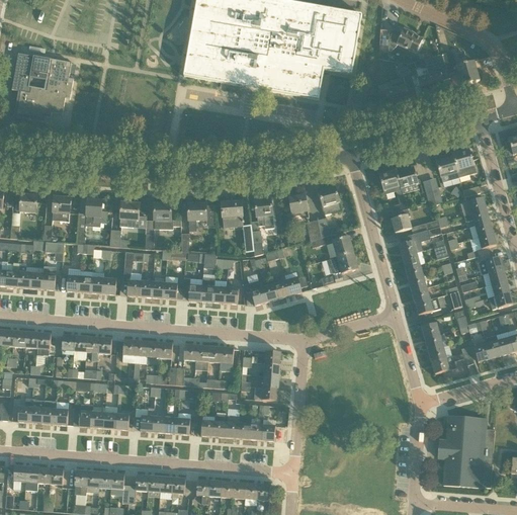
[(351,72),(361,13),(283,0),(277,0),(276,4),(252,0),(195,0),(183,75),(232,83),(233,77),(271,84),(270,90),(318,98),(323,68),(351,72)]
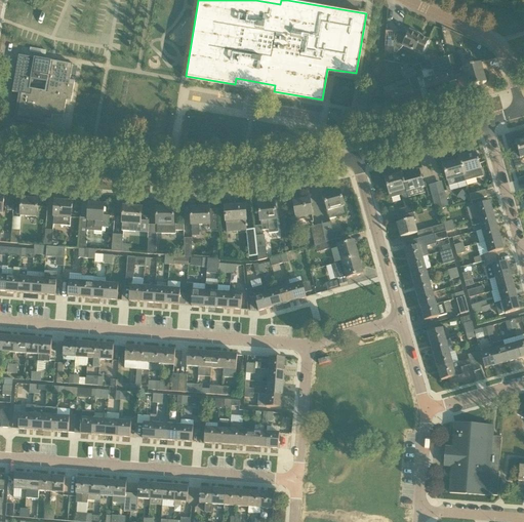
[(403,40),(401,43),(420,51),(427,38),(415,33),(416,31),(408,28),(406,33),(398,29),(395,36),(403,40)]
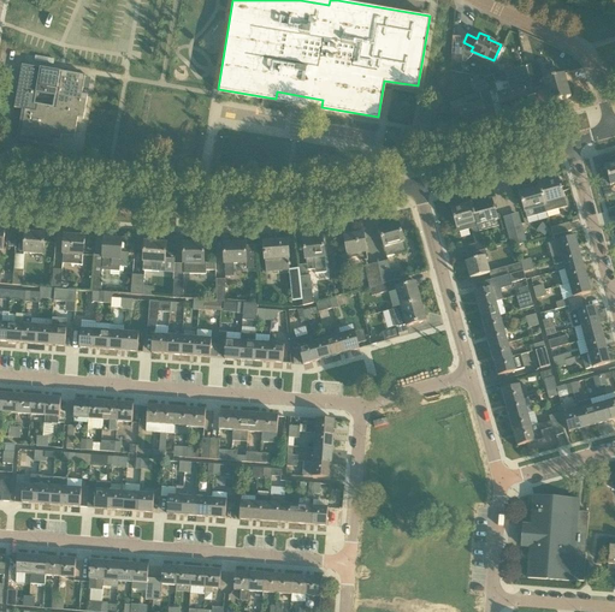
[(460,70),(461,53),(450,52),(450,67),(460,70)]
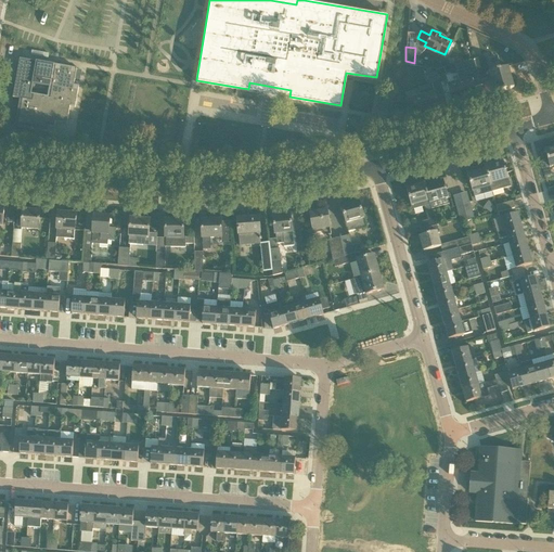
[(33,48),(31,54),(46,58),(48,51),(33,48)]
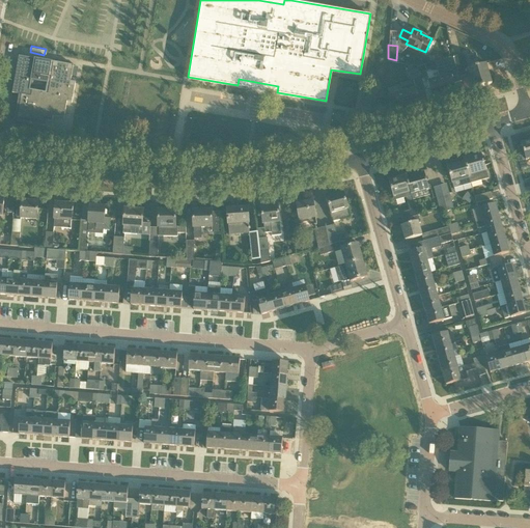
[(457,66),(459,75),(468,72),(472,86),(491,81),(484,61),(467,65),(463,51),(453,54),(457,66)]
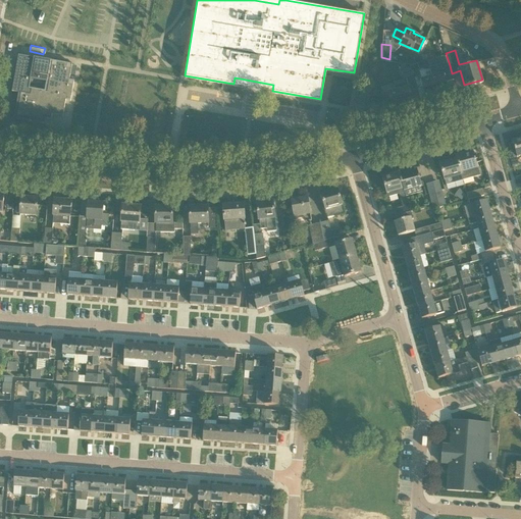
[(453,78),(452,73),(450,65),(446,53),(416,61),(418,66),(428,64),(431,74),(421,78),(419,72),(413,74),(417,87),(422,85),(425,96),(447,90),(444,80),(453,78)]
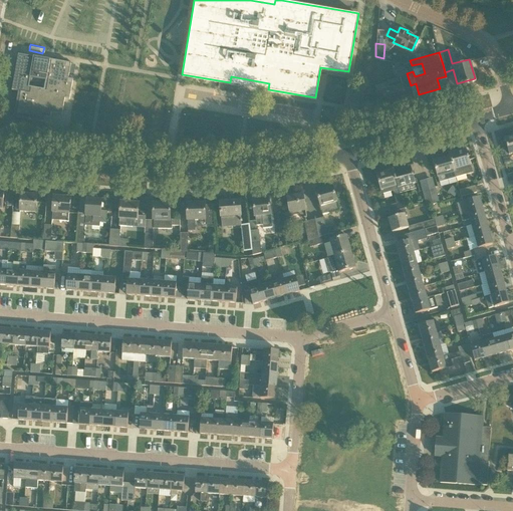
[(50,109),(60,111),(67,75),(62,74),(65,60),(27,53),(26,57),(19,55),(13,87),(11,86),(11,87),(19,89),(15,111),(31,114),(32,112),(49,115),(50,109)]
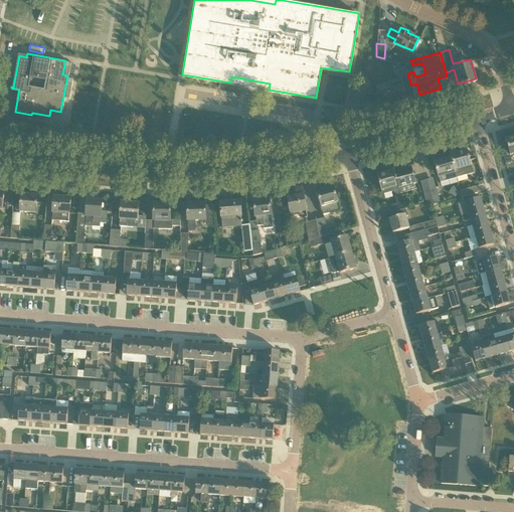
[(397,76),(399,75),(407,74),(403,61),(393,59),(397,76)]
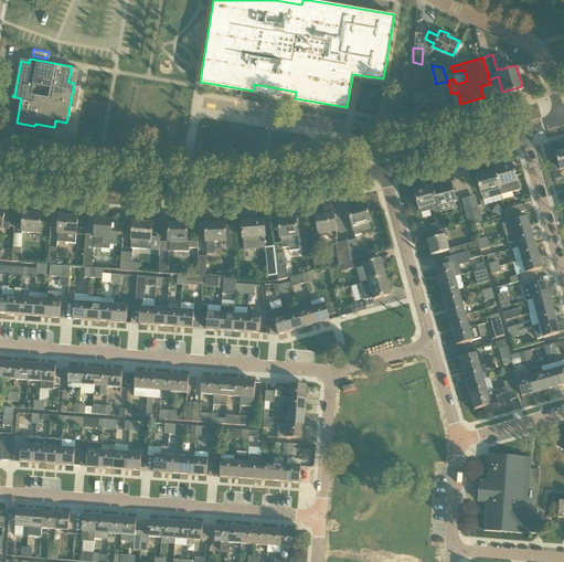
[(426,94),(419,96),(419,97),(418,98),(424,114),(446,107),(440,92),(438,83),(436,84),(425,87),(426,94)]
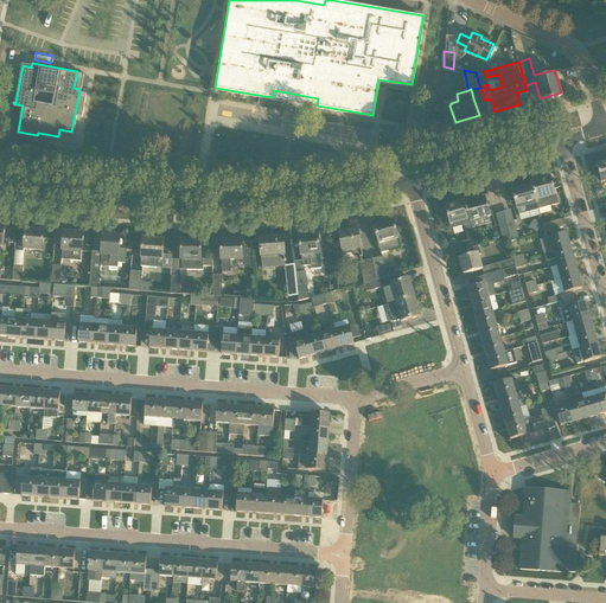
[(332,119),(329,141),(374,149),(377,126),(332,119)]
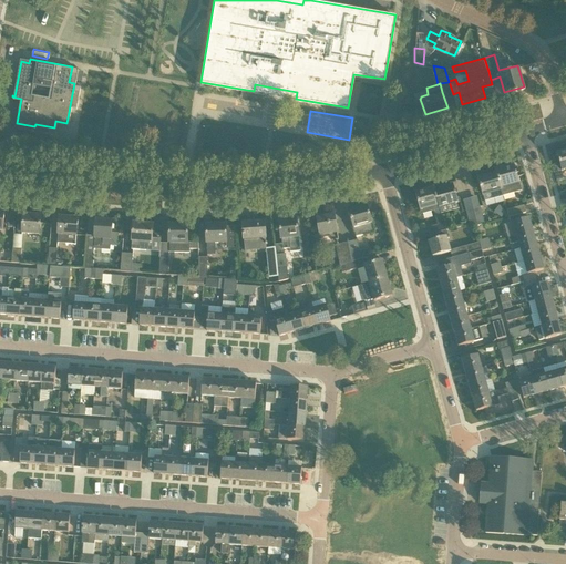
[(565,147),(556,151),(561,167),(565,165),(565,147)]
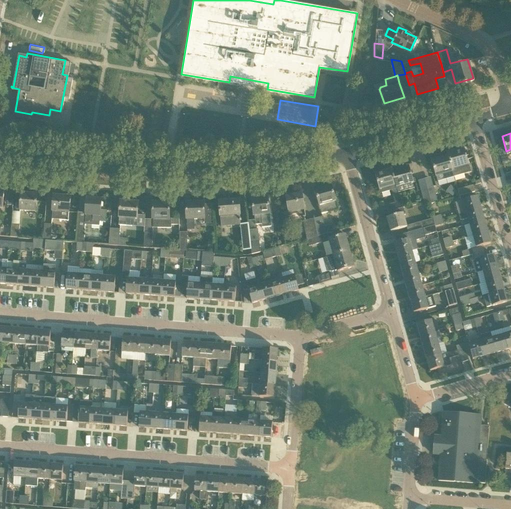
[(450,167),(451,167),(458,164),(460,171),(469,168),(463,147),(447,152),(447,151),(446,152),(447,154),(450,167)]
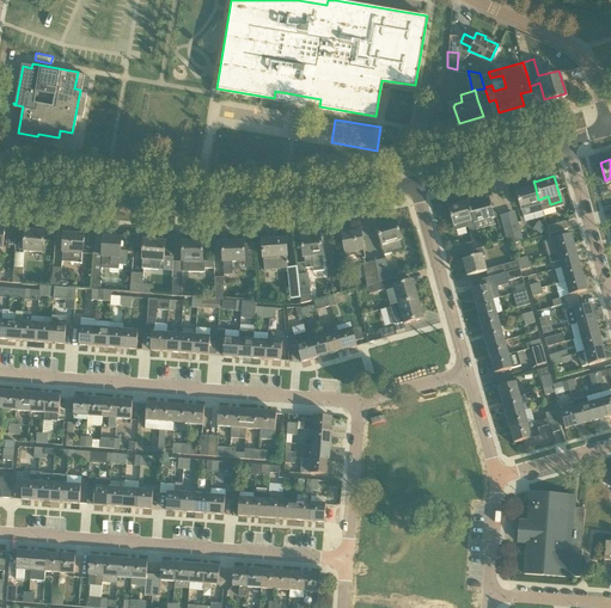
[(539,200),(538,200),(535,184),(515,190),(515,189),(514,189),(519,208),(521,214),(542,208),(539,200)]
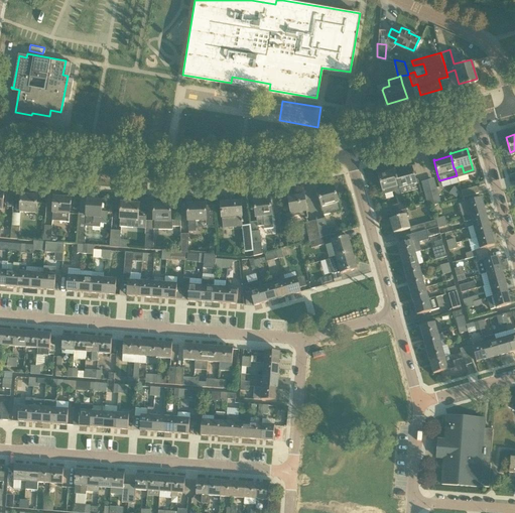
[(411,166),(405,168),(404,165),(394,168),(399,185),(415,181),(411,165),(410,166),(411,166)]
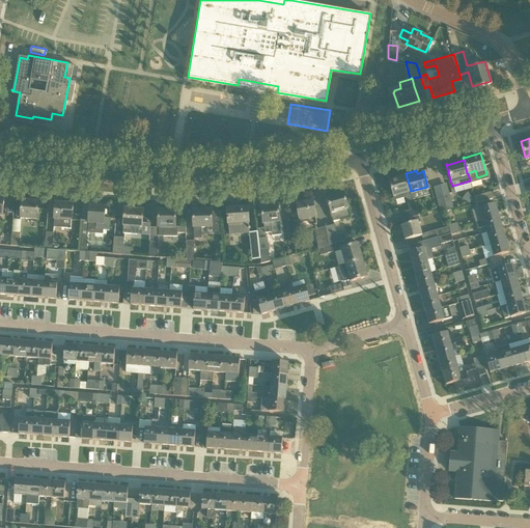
[(411,191),(406,173),(405,173),(405,174),(388,178),(392,194),(393,198),(411,193),(411,191)]
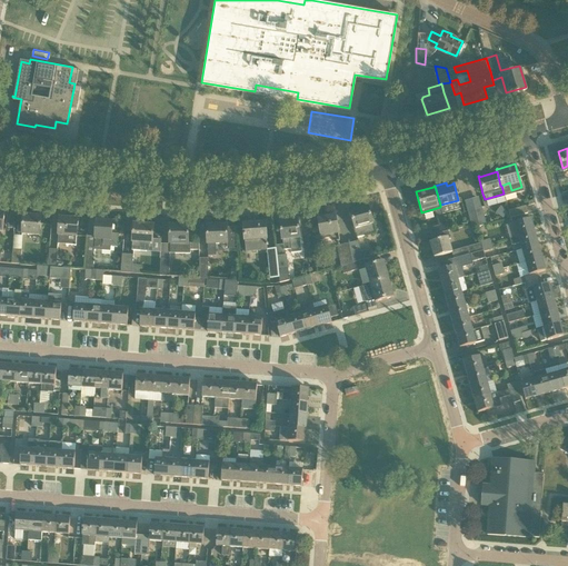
[(349,209),(354,226),(357,235),(375,230),(367,204),(349,209)]
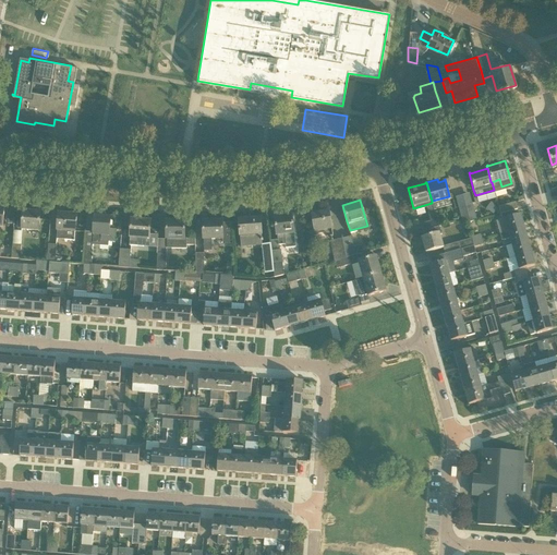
[(485,206),(492,212),(497,205),(489,200),(485,206)]
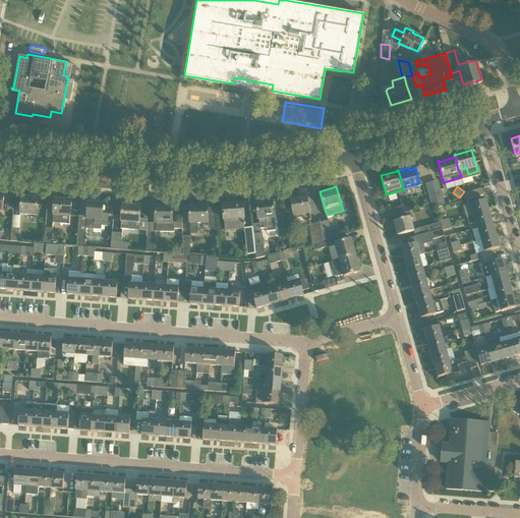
[(464,190),(465,192),(466,196),(481,192),(480,186),(464,190)]
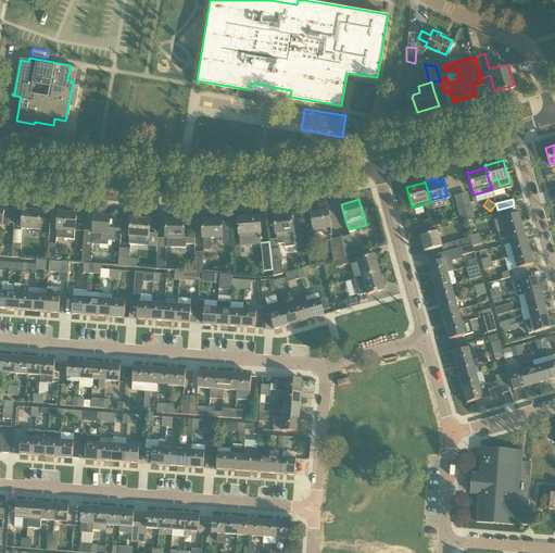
[(469,200),(463,201),(467,218),(472,216),(474,216),(469,200)]
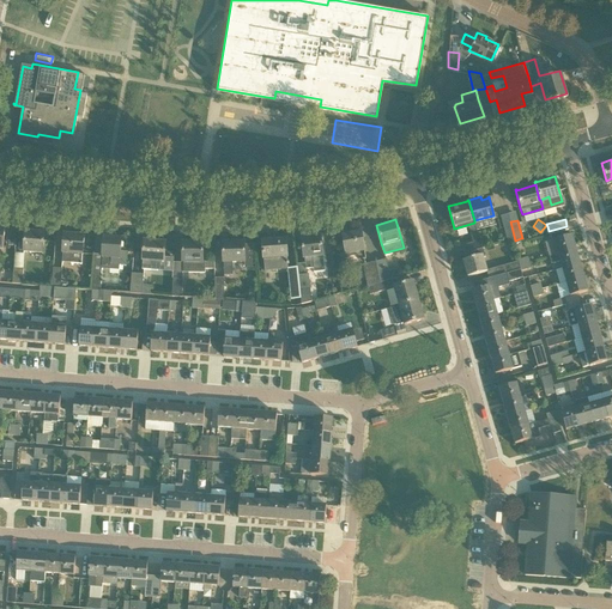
[(510,221),(502,224),(508,243),(515,241),(510,221)]
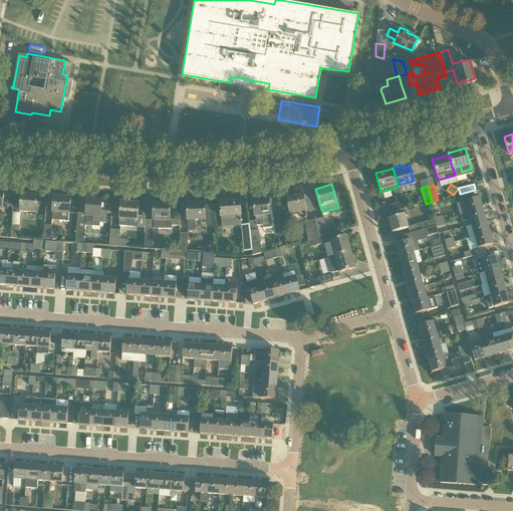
[(286,193),(288,207),(289,211),(299,209),(300,216),(306,214),(301,190),(286,193)]
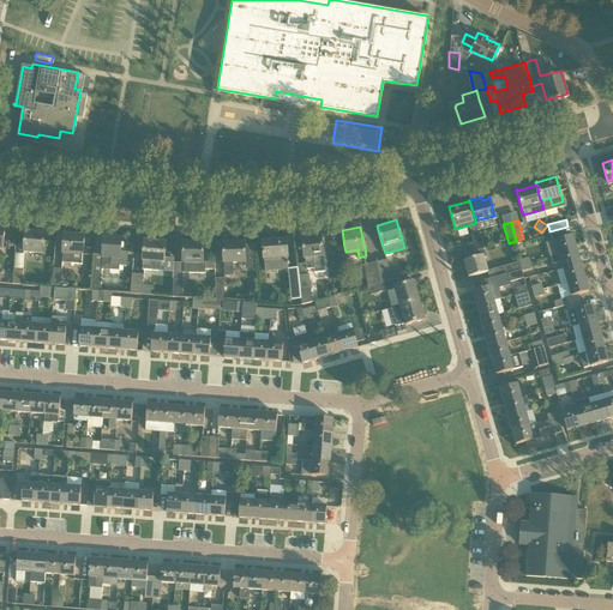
[(41,251),(42,237),(43,230),(24,229),(22,249),(41,251)]
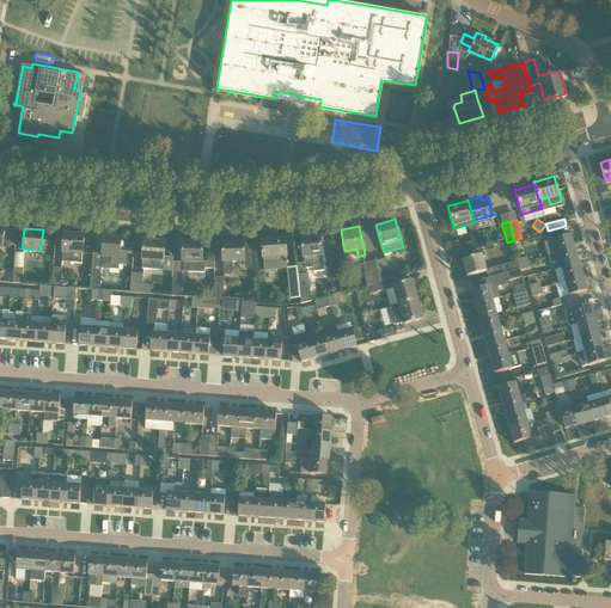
[(61,259),(69,260),(71,250),(81,251),(83,233),(81,233),(81,229),(73,229),(73,232),(62,231),(61,259)]
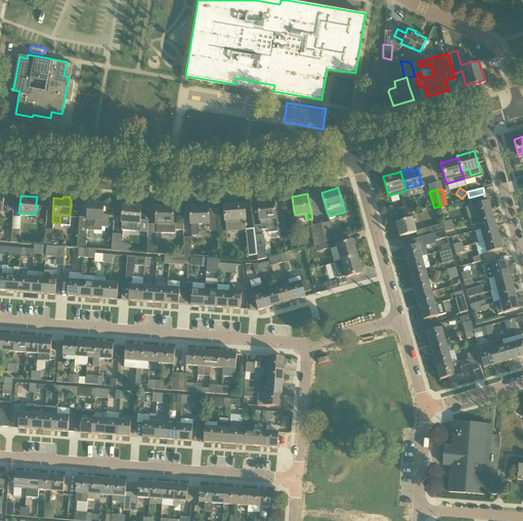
[(467,212),(469,217),(491,211),(487,199),(469,204),(471,210),(467,212)]
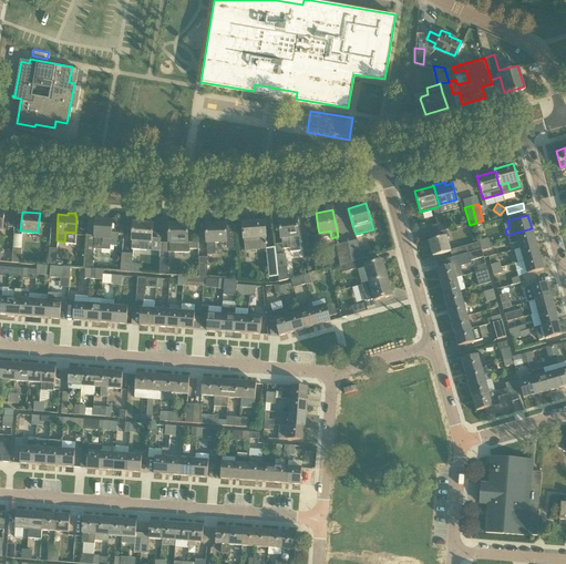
[(274,243),(274,245),(277,274),(278,279),(287,276),(287,272),(285,250),(284,250),(284,246),(289,246),(288,235),(297,234),(296,216),(277,218),(279,236),(281,236),(283,242),(274,243)]
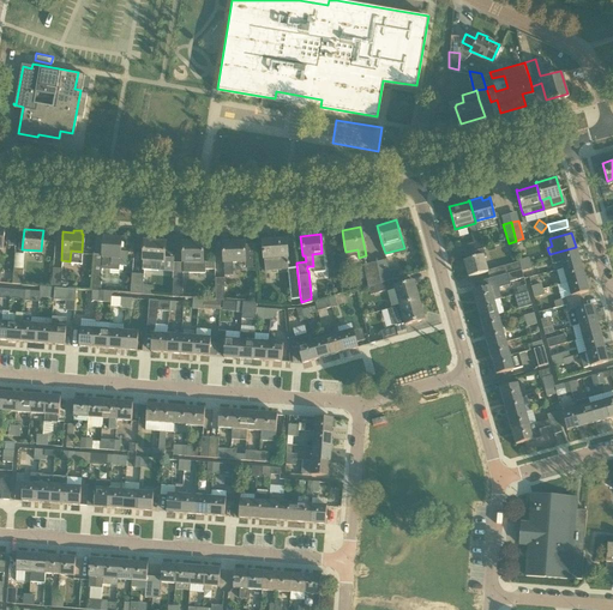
[(103,235),(101,264),(109,265),(110,261),(125,261),(126,248),(120,248),(121,236),(103,235)]
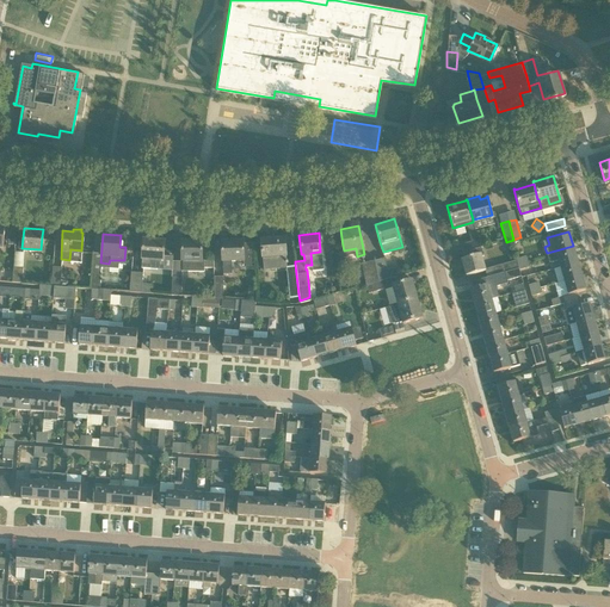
[(287,265),(285,254),(284,236),(260,237),(263,255),(264,267),(285,265),(287,265)]
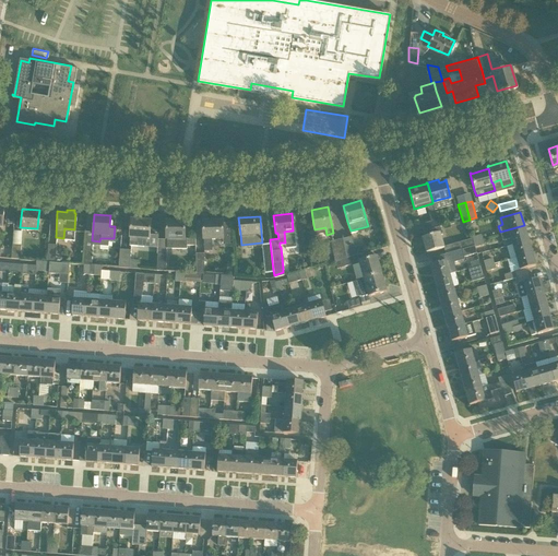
[(440,224),(440,223),(438,216),(420,222),(423,228),(440,224)]
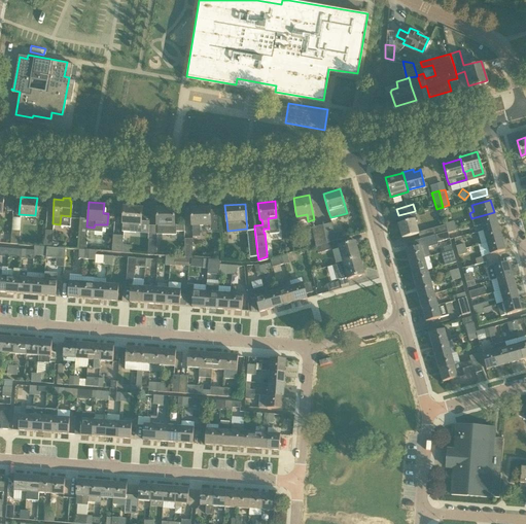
[(120,229),(130,230),(131,221),(140,222),(141,206),(123,205),(120,229)]
